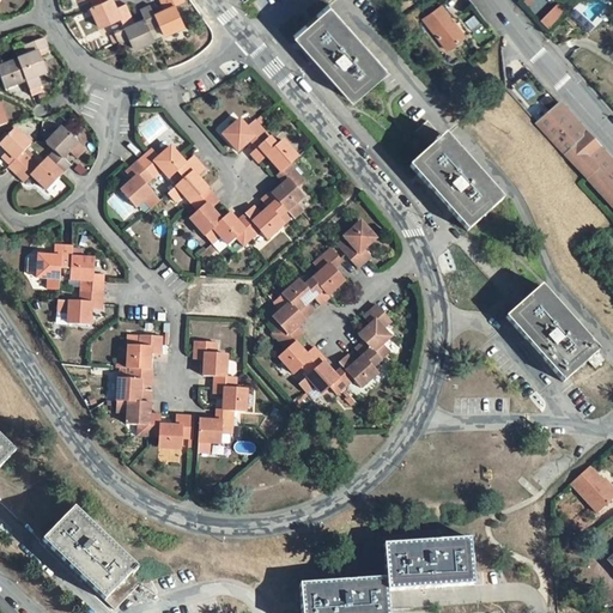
[(107,0),(93,6),(90,7),(99,29),(120,18),(125,29),(135,24),(126,4),(116,8),(111,0),(107,0)]
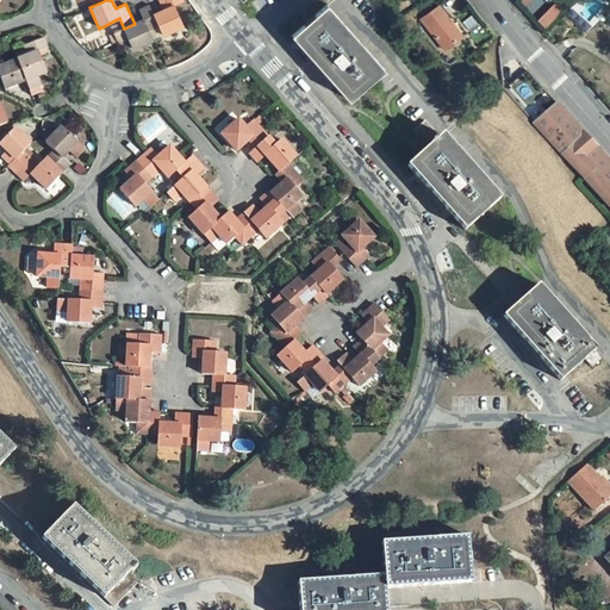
[(157,0),(163,11),(154,16),(159,25),(163,36),(184,26),(174,6),(184,1),(182,0),(157,0)]
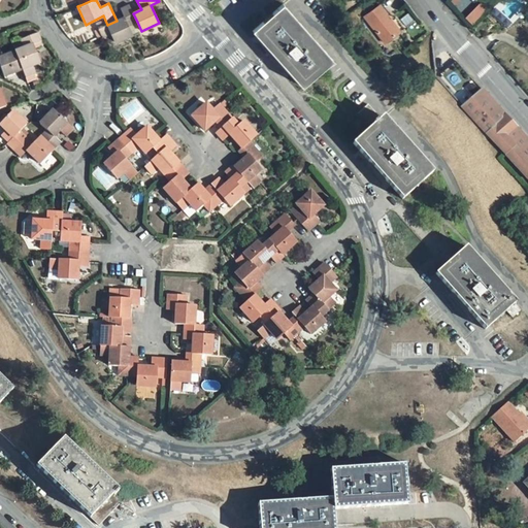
[(471,23),(487,8),(481,1),(465,17),(471,23)]
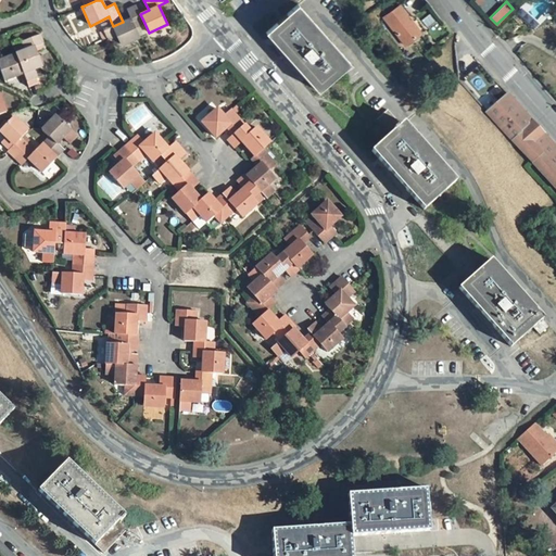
[(113,26),(104,30),(109,40),(117,36),(122,45),(140,37),(136,27),(144,23),(140,14),(137,4),(127,9),(131,19),(123,22),(113,26)]
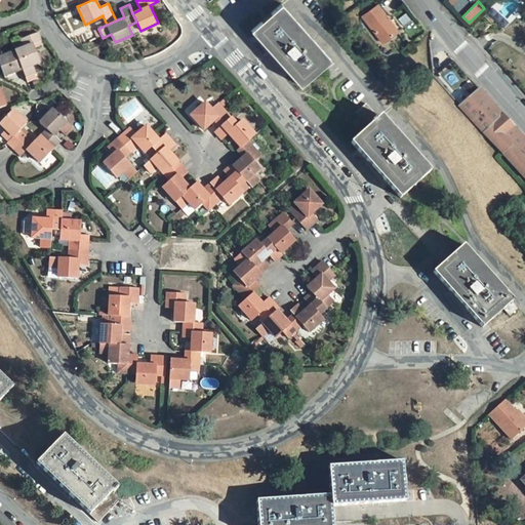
[(322,68),(331,59),(282,4),(251,31),(300,86),(322,68)]
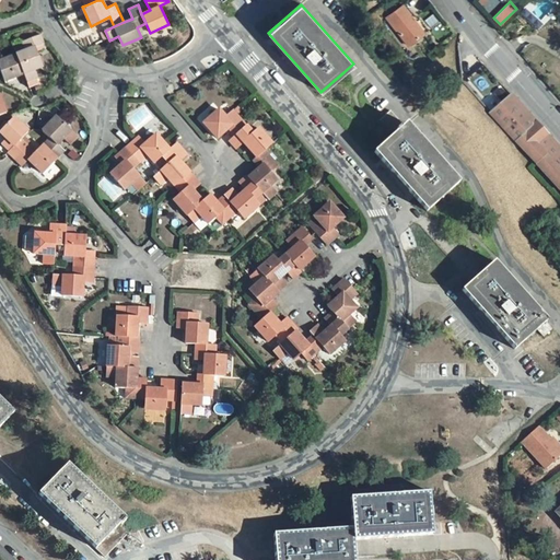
[(408,47),(424,34),(404,6),(386,19),(408,47)]
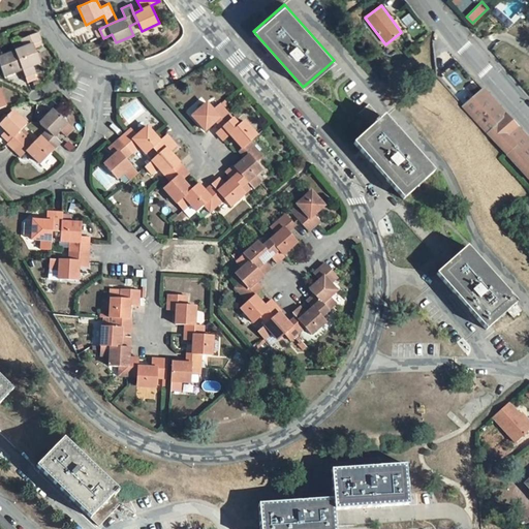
[(99,29),(94,31),(98,40),(103,38),(99,29)]
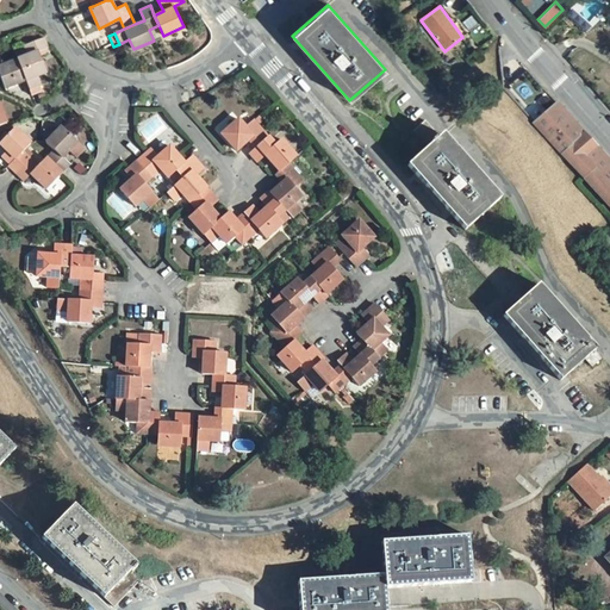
[(31,95),(43,92),(37,78),(47,73),(41,57),(38,53),(49,49),(44,38),(24,47),(27,56),(18,60),(25,81),(31,95)]
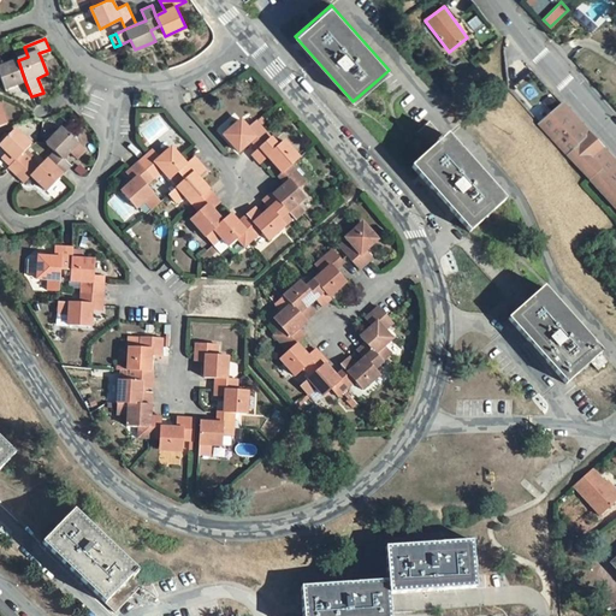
[(5,90),(25,82),(18,60),(0,67),(0,80),(1,80),(5,90)]
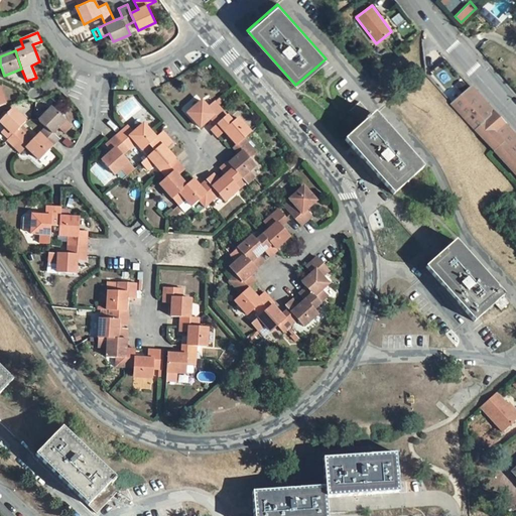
[(515,158),(515,157),(515,136),(473,87),(452,104),(495,153),(504,145),(515,158)]
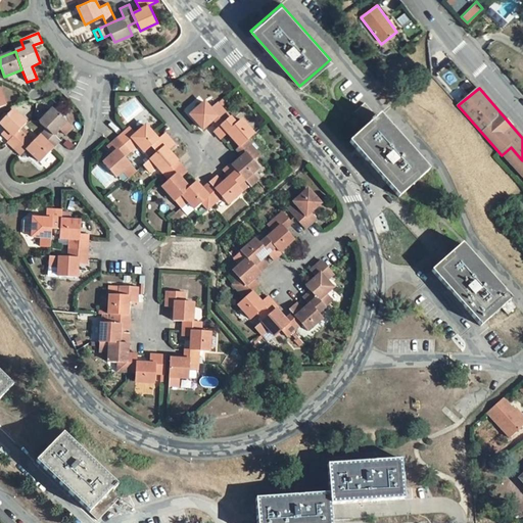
[(228,103),(224,98),(218,103),(222,108),(228,103)]
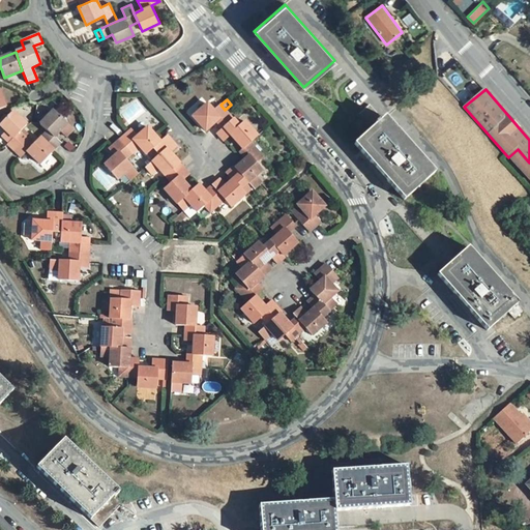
[(223,129),(234,119),(225,110),(221,105),(213,111),(207,104),(193,117),(206,131),(216,122),(223,129)]
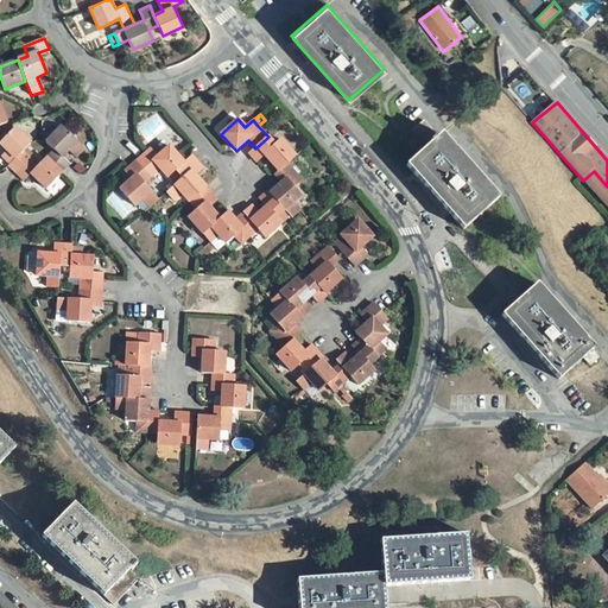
[(464,230),(499,198),(442,135),(439,137),(424,120),(416,127),(409,134),(424,151),(406,166),(464,230)]
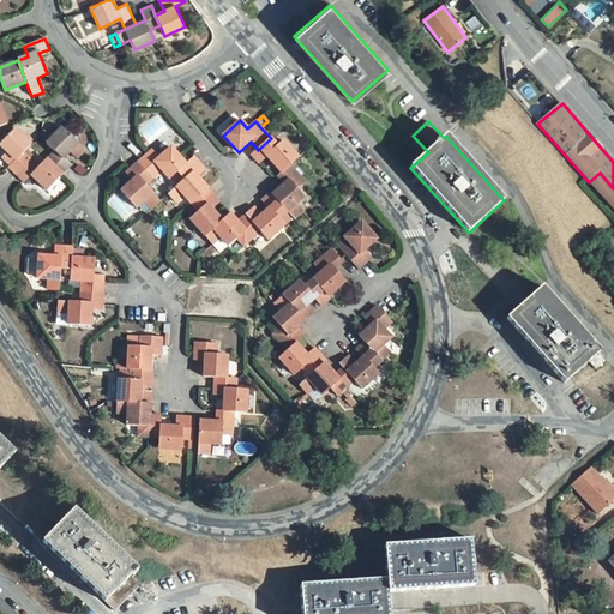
[(78,160),(86,151),(62,127),(47,144),(54,151),(47,160),(62,175),(71,167),(62,160),(70,151),(78,160)]
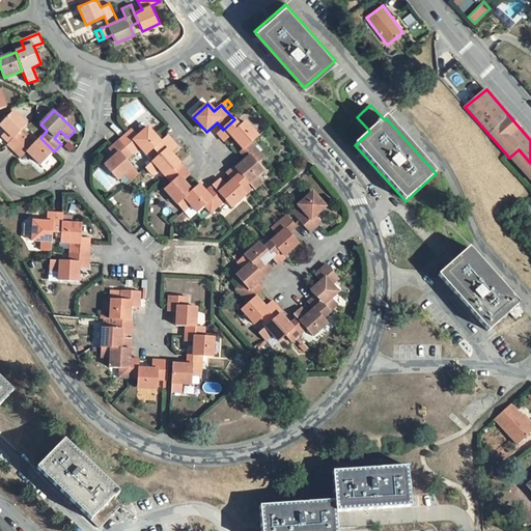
[(21,132),(27,124),(14,111),(7,117),(0,124),(0,126),(1,127),(14,139),(8,143),(6,145),(8,147),(14,152),(27,138),(21,132)]
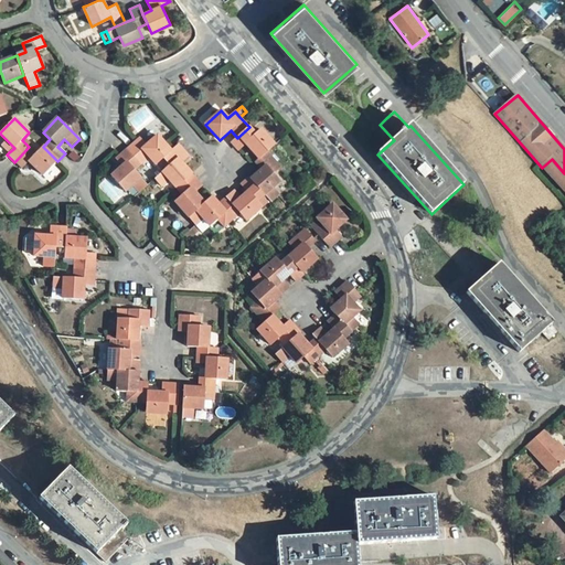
[(267,151),(275,145),(260,130),(256,135),(249,127),(237,138),(232,142),(236,148),(238,150),(246,144),(259,159),(267,151)]
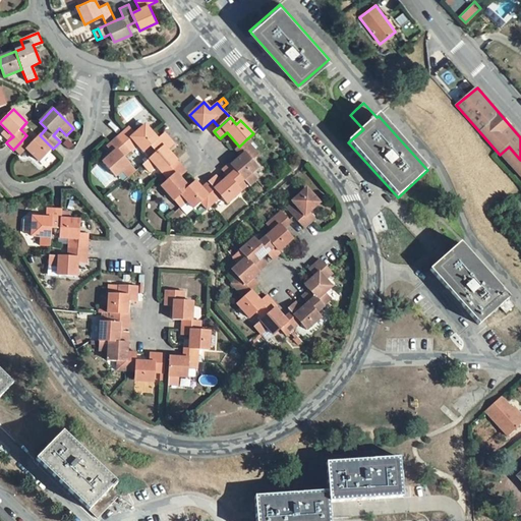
[(1,124),(0,125),(0,132),(8,140),(13,136),(1,124)]
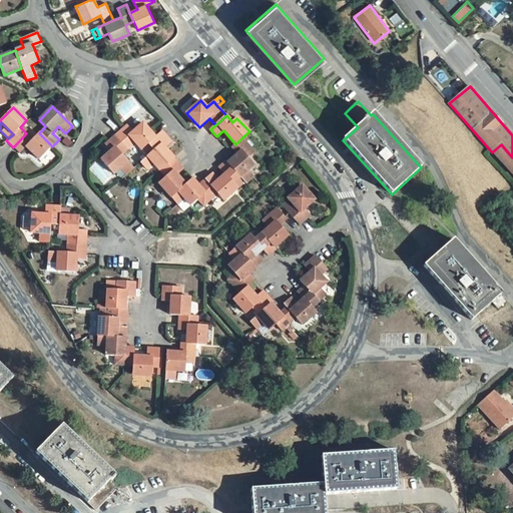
[(148,144),(155,137),(143,123),(133,132),(127,125),(116,134),(128,149),(135,143),(141,150),(148,144)]
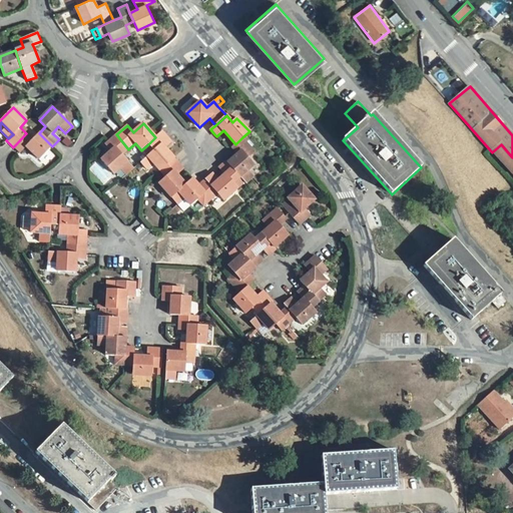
[(165,148),(171,142),(168,138),(162,131),(158,134),(155,137),(148,144),(154,150),(140,162),(147,169),(154,163),(160,170),(174,158),(165,148)]
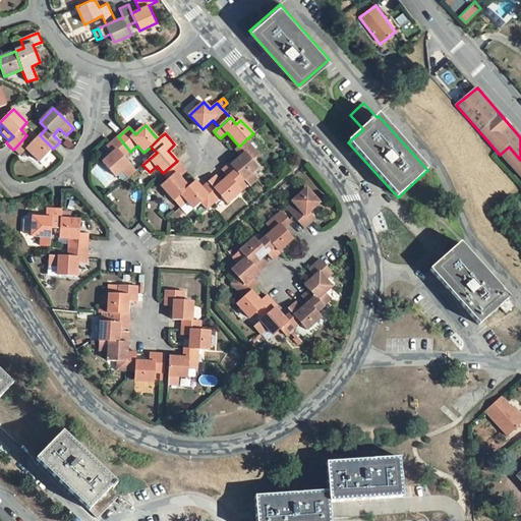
[(40,162),(53,149),(40,135),(34,141),(26,135),(13,150),(18,154),(20,156),(26,150),(40,162)]
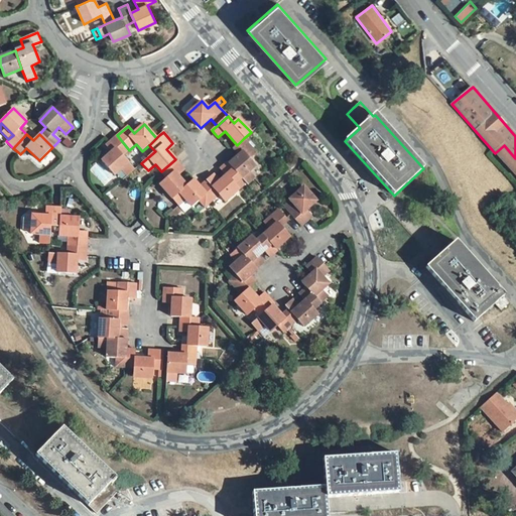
[(123,156),(129,150),(117,135),(106,145),(112,152),(107,156),(105,154),(102,157),(104,159),(102,160),(115,175),(121,169),(127,176),(135,169),(123,156)]
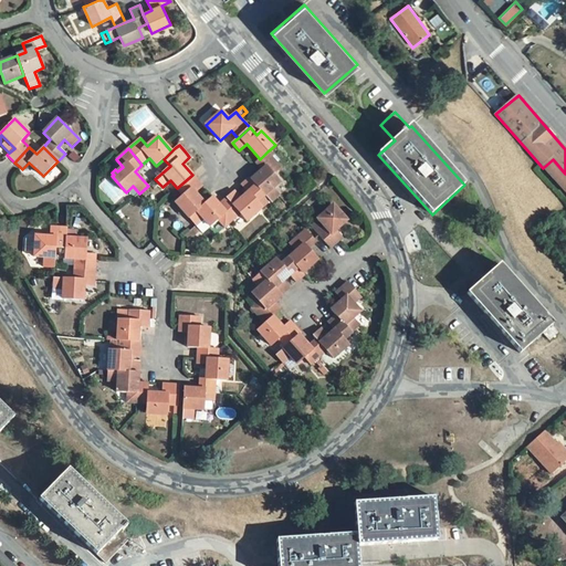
[(272,202),(280,196),(273,188),(281,181),(274,175),(282,167),(268,152),(260,159),(255,163),(262,170),(251,180),(270,201),(272,202)]
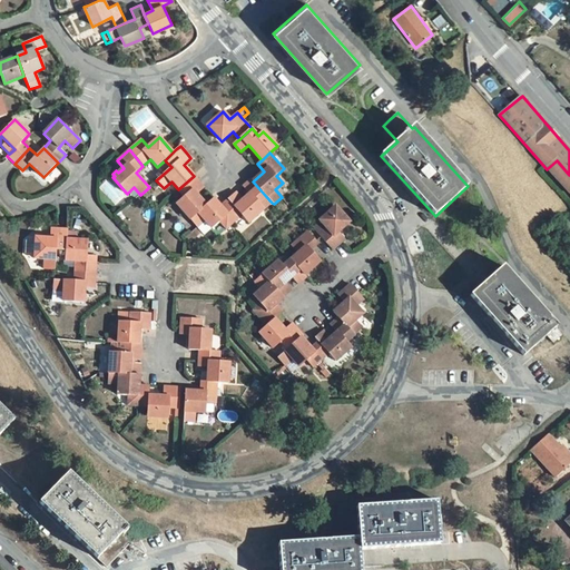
[(569,174),(569,175),(557,160),(547,169),(569,194),(569,174)]
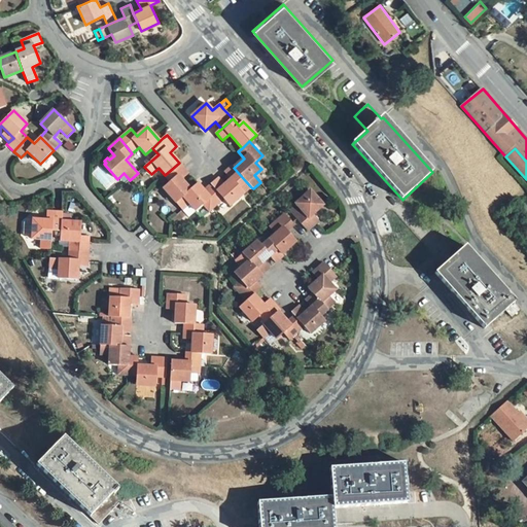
[(176,203),(190,190),(181,180),(188,174),(182,167),(179,163),(165,175),(171,182),(164,188),(176,203)]
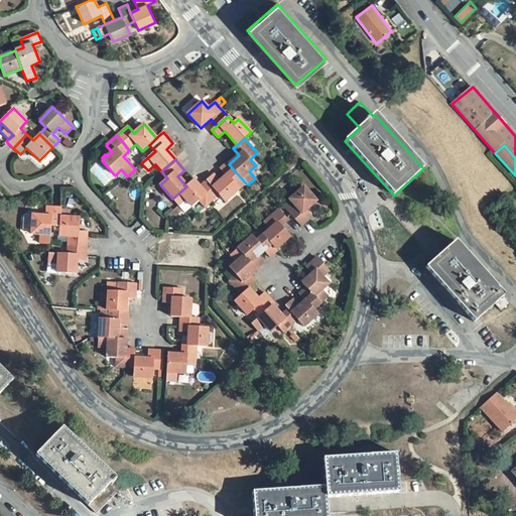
[(246,183),(229,164),(228,162),(221,168),(226,175),(220,181),(214,174),(211,177),(207,180),(219,196),(225,202),(246,183)]
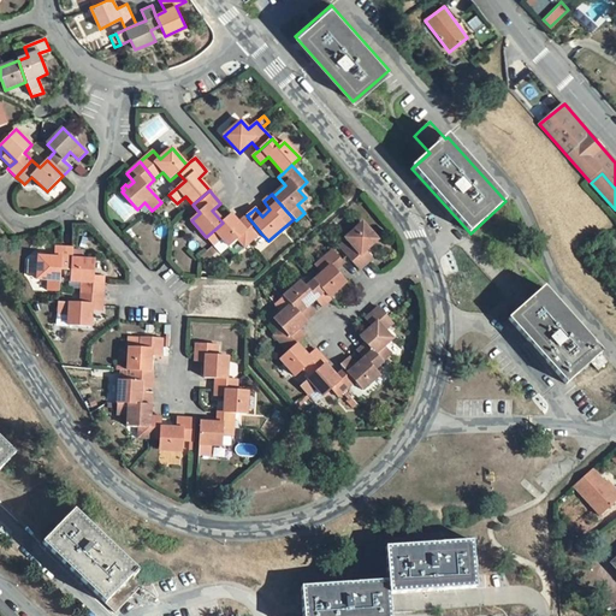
[(249,244),(261,234),(247,215),(244,218),(238,223),(231,215),(223,223),(206,237),(214,246),(223,238),(229,247),(242,236),(249,244)]
